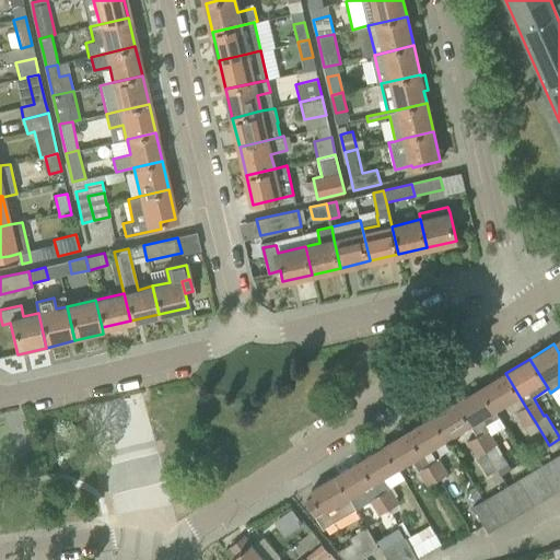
[(518,395),(505,373),(481,387),(494,409),(518,395)]
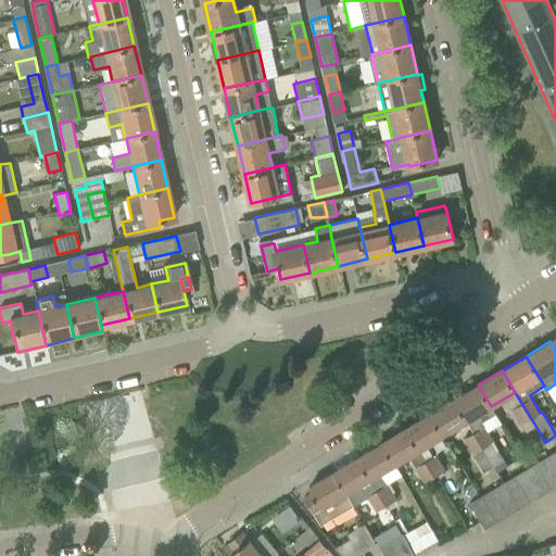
[(504,460),(481,421),(495,414),(491,406),(478,384),(454,399),(467,420),(474,432),(494,466),(504,460)]
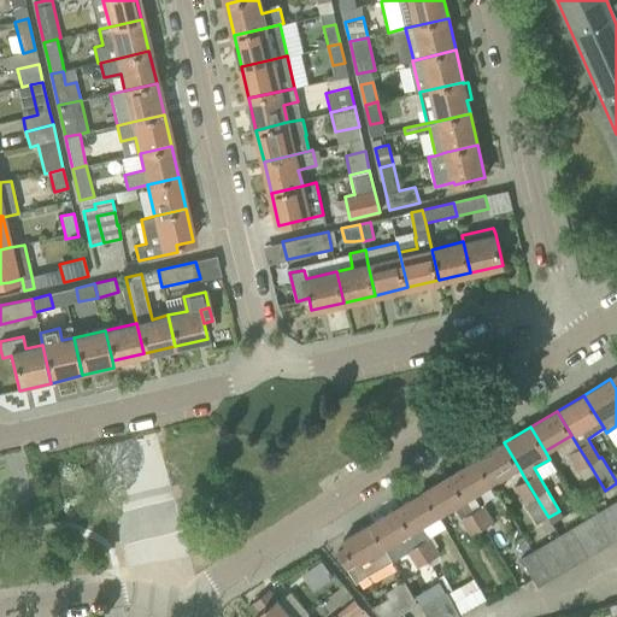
[(518,466),(504,442),(477,459),(492,483),(518,466)]
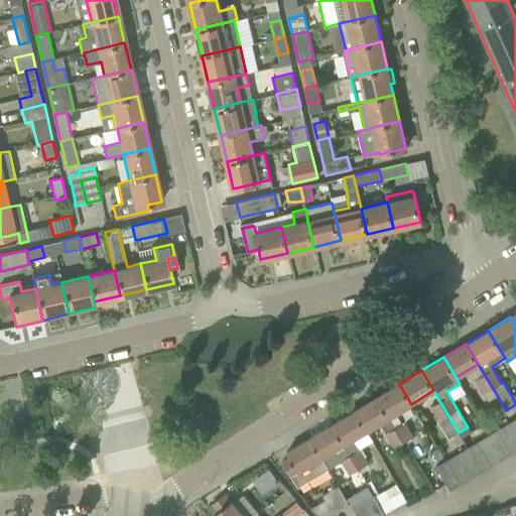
[(493,388),(484,374),(475,380),(483,394),(493,388)]
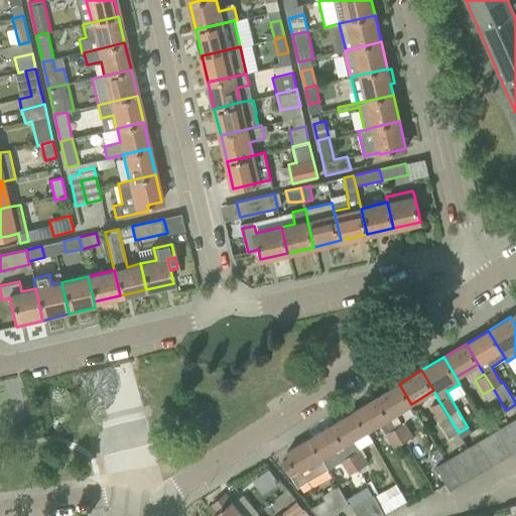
[(376,397),(388,417),(411,404),(399,384),(376,397)]
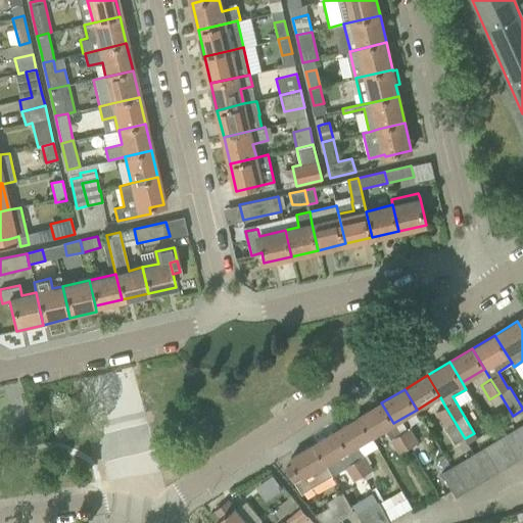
[(393,423),(381,402),(359,416),(371,436),(384,428),(391,439),(399,454),(409,447),(400,433),(393,423)]
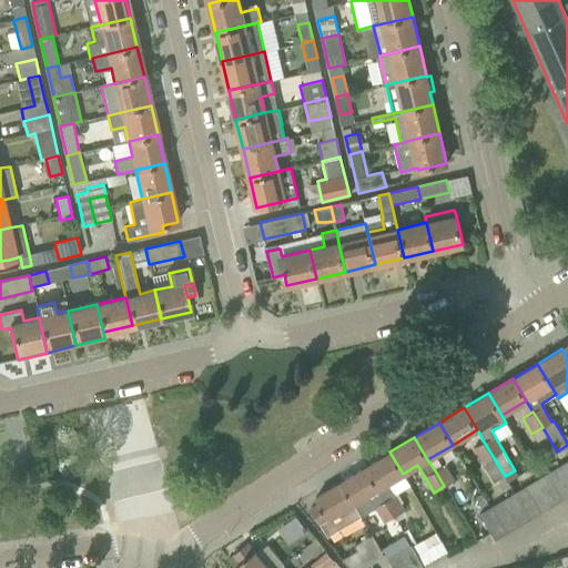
[(505,476),(484,442),(475,447),(496,482),(505,476)]
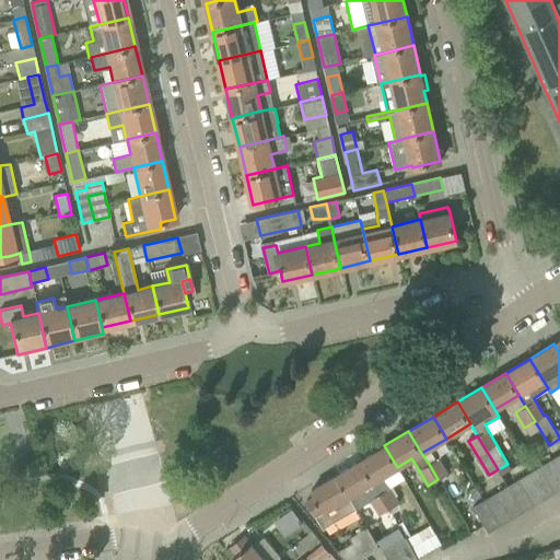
[(399,502),(383,476),(397,467),(384,445),(360,461),(388,509),(399,502)]
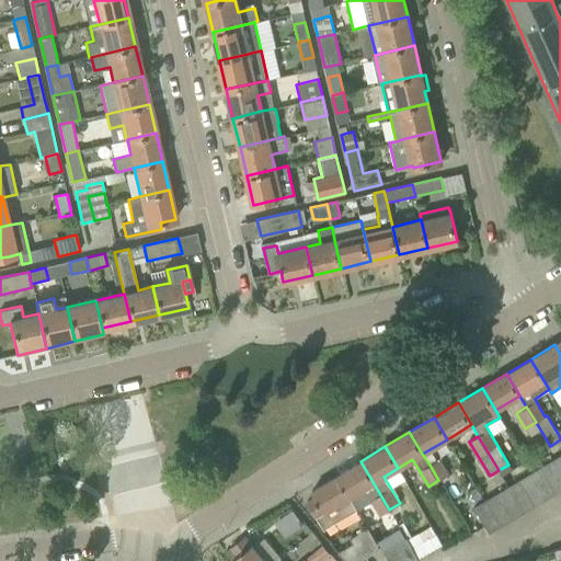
[(439,459),(430,465),(438,480),(448,473),(439,459)]
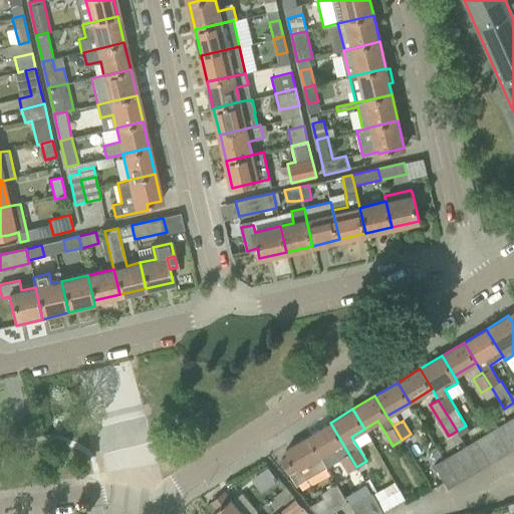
[(513,449),(513,433),(507,422),(496,428),(511,452),(513,449)]
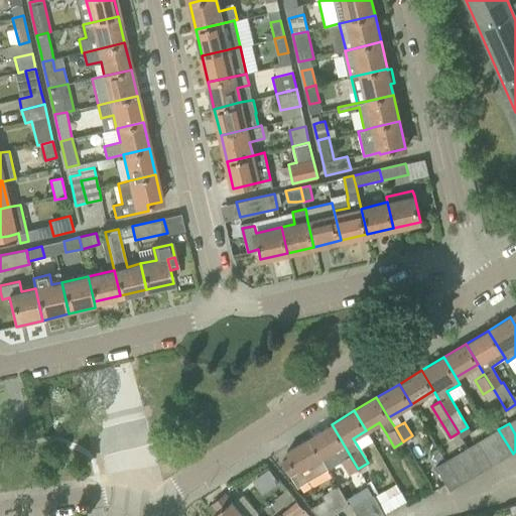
[(332,424),(309,437),(321,458),(329,469),(341,461),(349,474),(358,469),(332,424)]
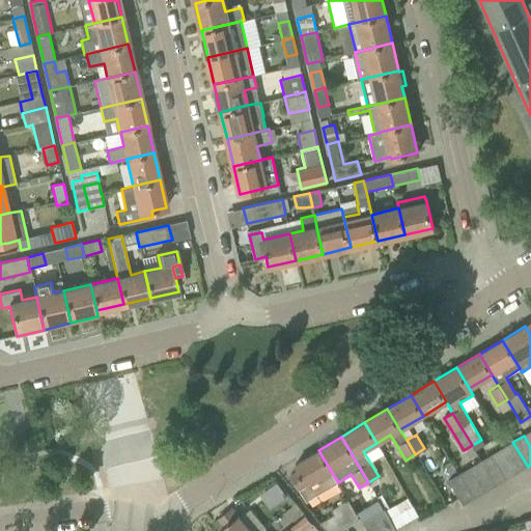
[(528,467),(512,442),(502,448),(518,473),(528,467)]
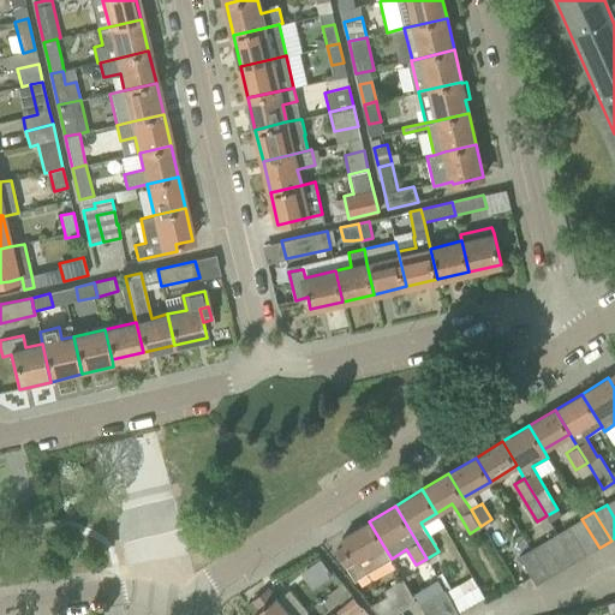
[(599,548),(581,519),(569,526),(586,555),(599,548)]
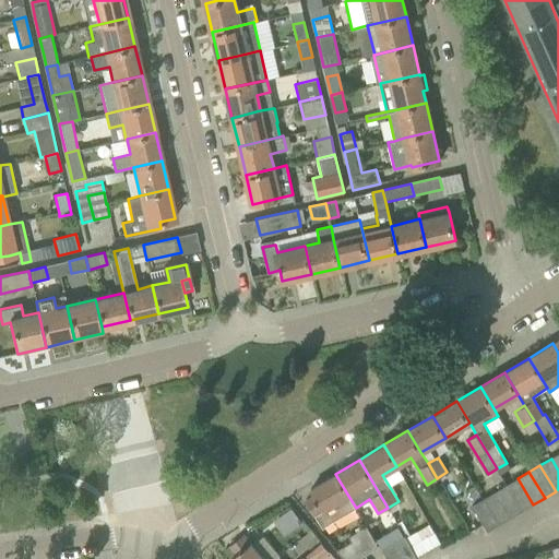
[(356,508),(348,496),(335,474),(310,489),(314,495),(305,501),(313,516),(316,515),(322,527),(356,508)]
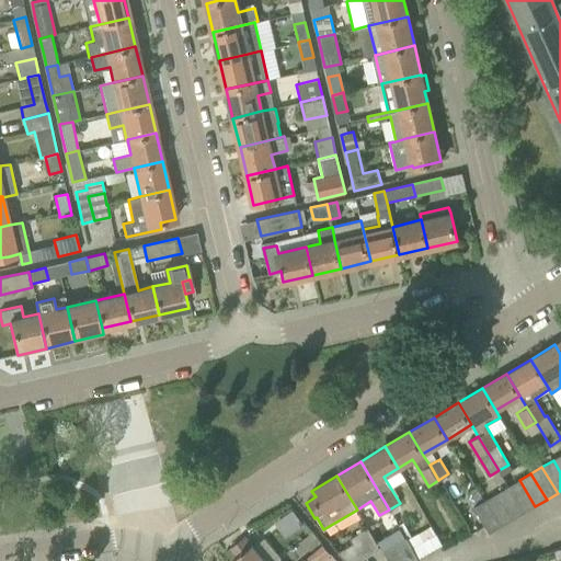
[(535,506),(519,480),(508,487),(524,513),(535,506)]
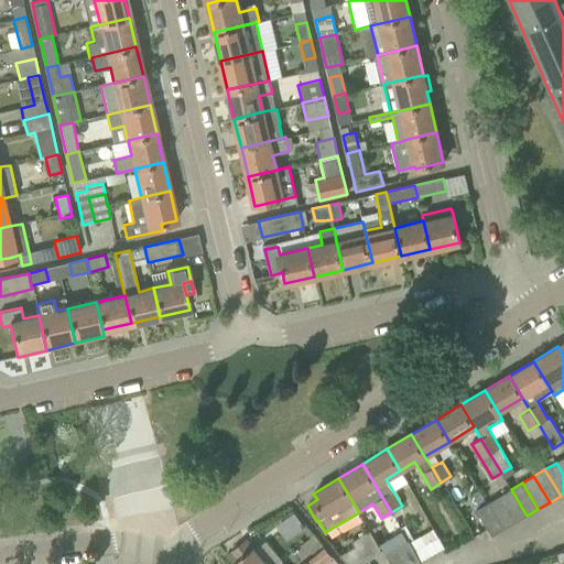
[(527,516),(511,489),(500,496),(516,522),(527,516)]
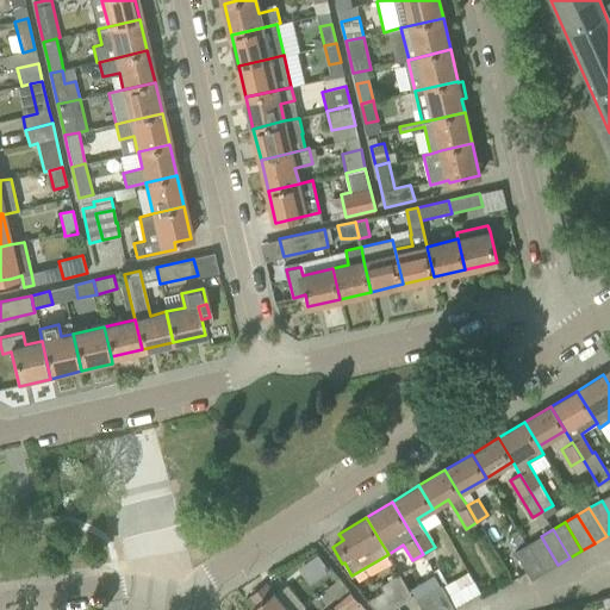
[(558,565),(541,536),(529,543),(546,572),(558,565)]
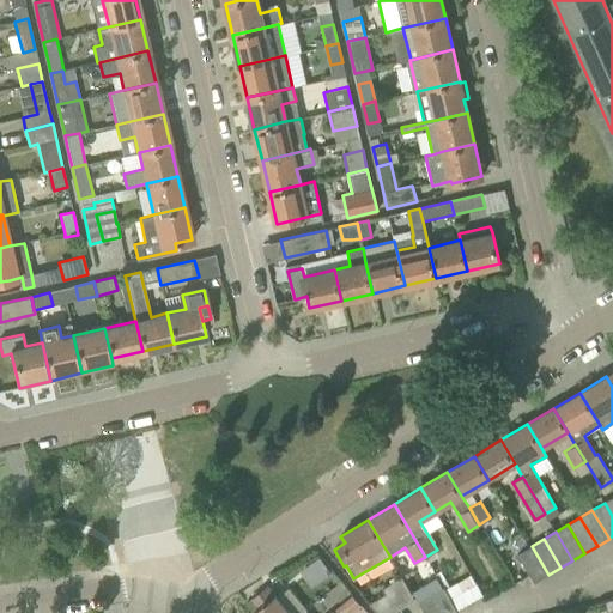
[(548,575),(532,546),(517,554),(535,583),(548,575)]
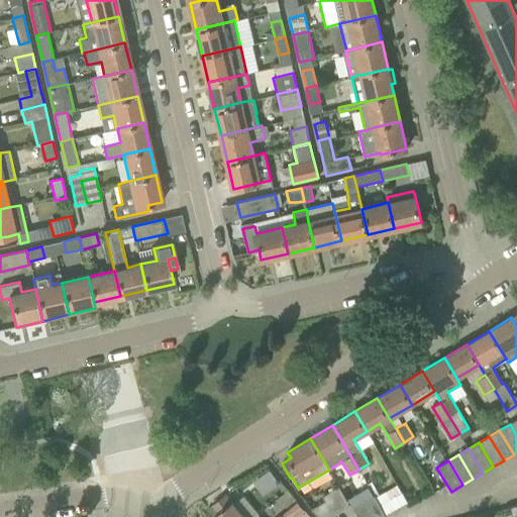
[(270,469),(259,477),(268,490),(279,483),(270,469)]
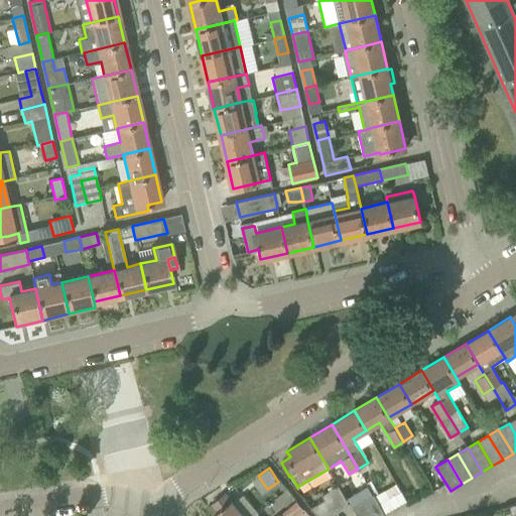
[(317,515),(329,515),(333,514),(349,504),(338,485),(321,495),(325,499),(310,508),(317,515)]
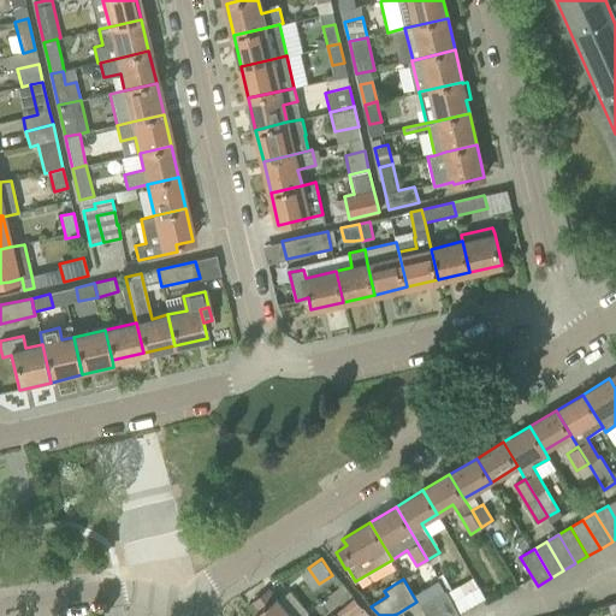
[(290,615),(283,606),(267,588),(253,600),(261,610),(254,615),(290,615)]
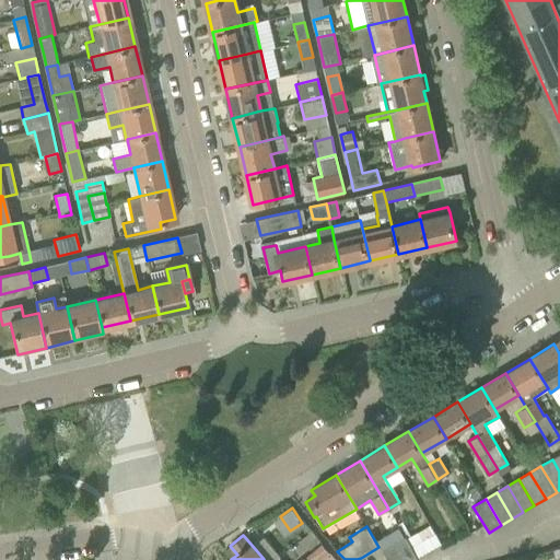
[(416,559),(418,559),(412,548),(405,536),(382,549),(387,559),(416,559)]
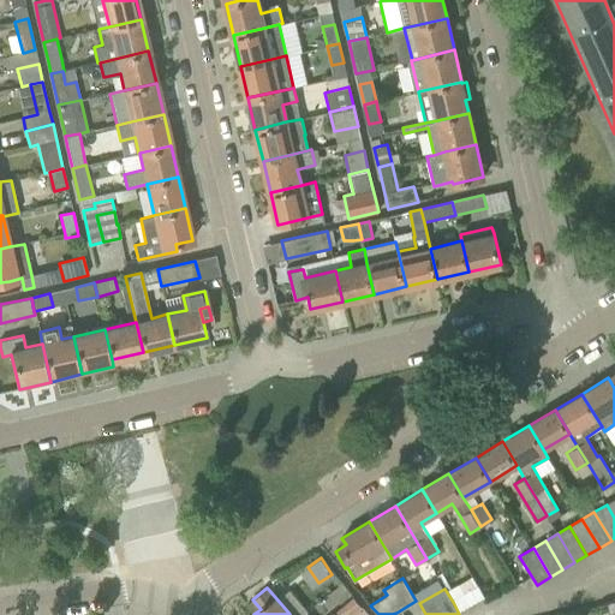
[(351,614),(362,607),(353,597),(332,614),(351,614)]
